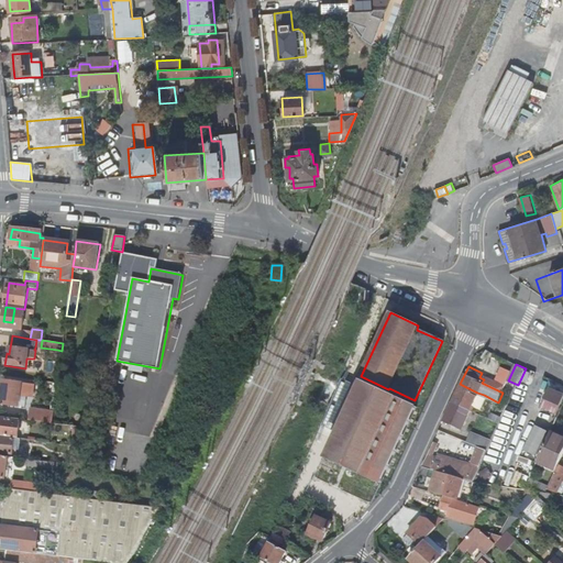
[(21,384),(3,382),(2,389),(0,388),(0,395),(1,396),(0,405),(18,407),(21,384)]
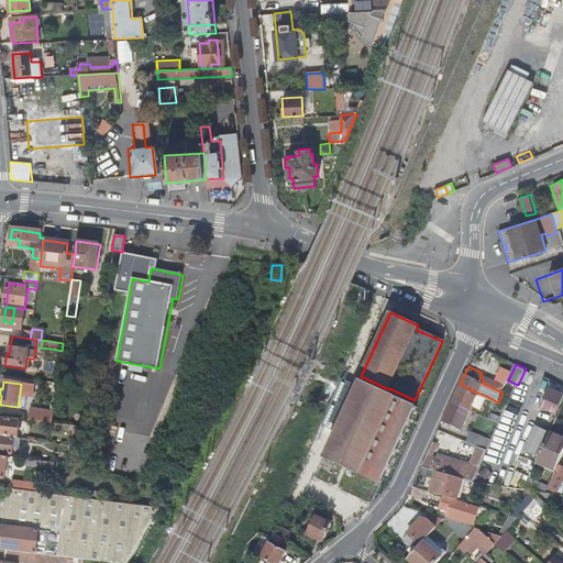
[(416,408),(360,383),(326,457),(381,483),(416,408)]
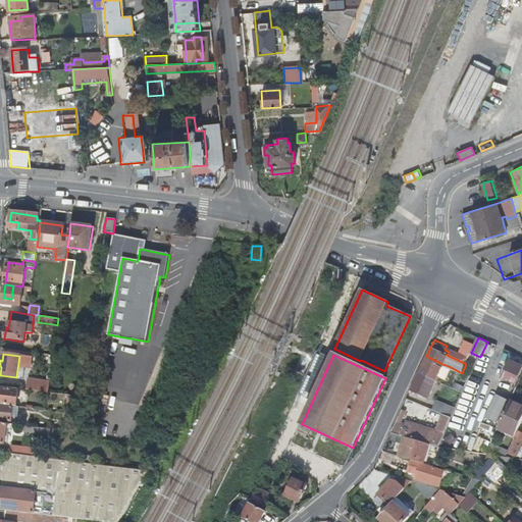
[(425,374),(435,379),(442,366),(448,369),(449,366),(446,365),(442,364),(426,356),(418,374),(424,377),(425,374)]
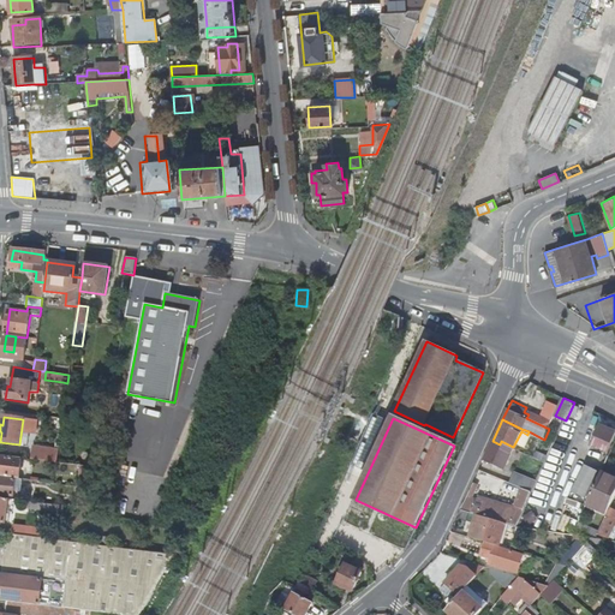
[(614,434),(614,431),(599,423),(593,437),(609,446),(614,434)]
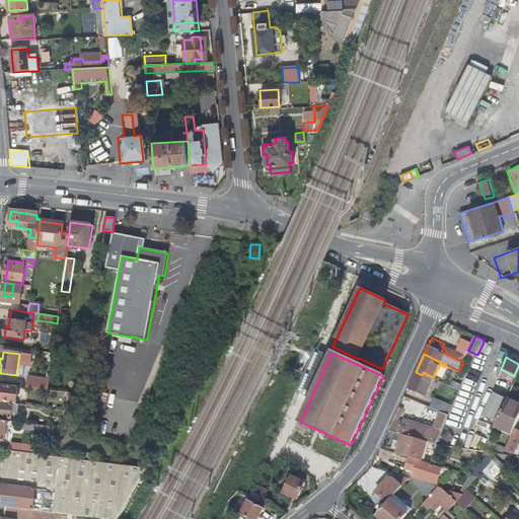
[(416,372),(409,388),(425,396),(433,377),(423,372),(422,375),(416,372)]
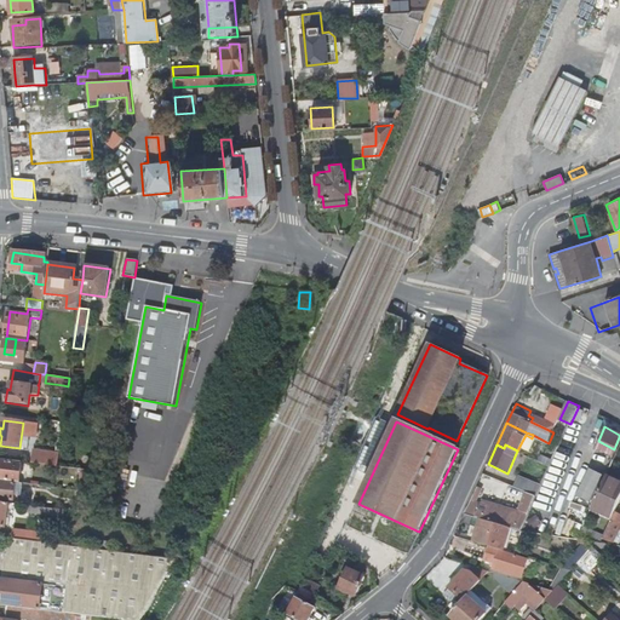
[(560,447),(552,461),(558,465),(566,451),(560,447)]
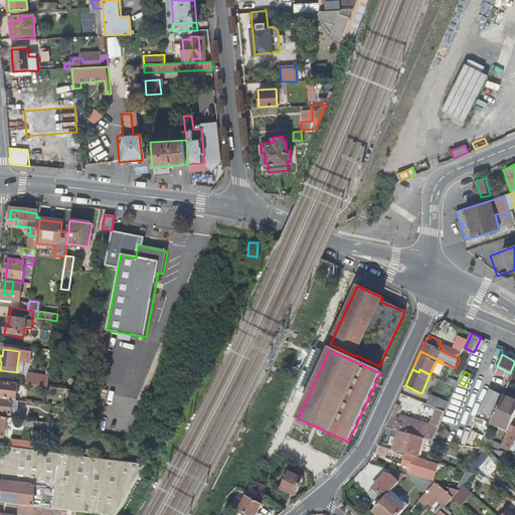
[(501,379),(495,375),(481,403),(488,406),(501,379)]
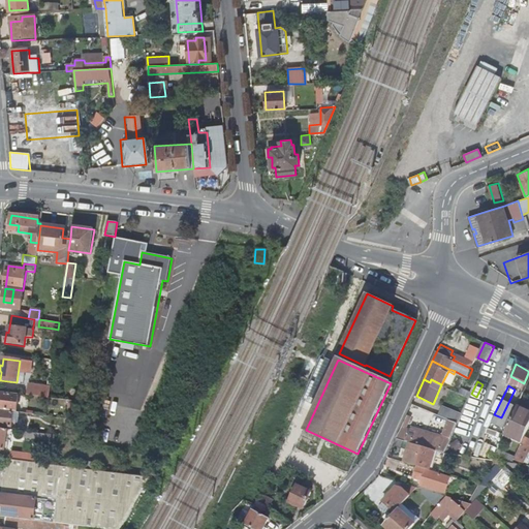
[(496,405),(502,394),(496,391),(490,402),(496,405)]
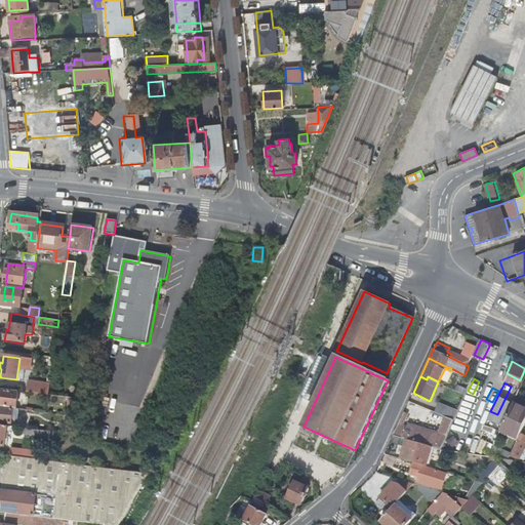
[(18,393),(0,390),(0,405),(16,407),(18,393)]
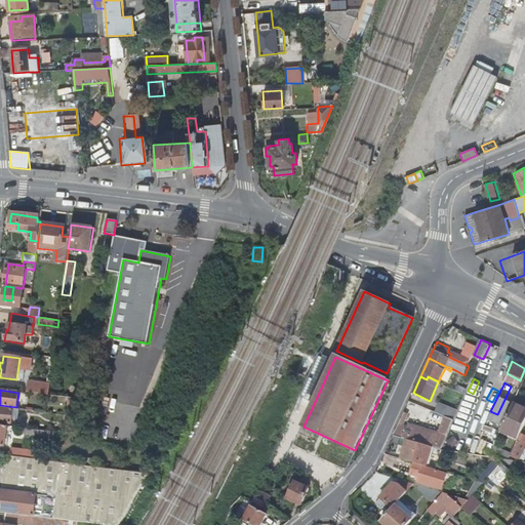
[(450,408),(440,404),(436,412),(446,417),(450,408)]
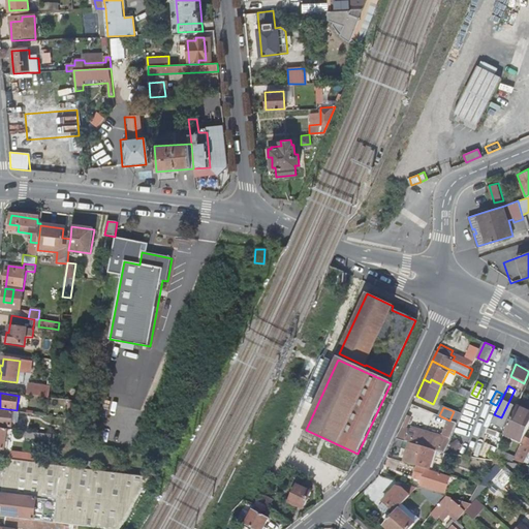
[(503,435),(520,443),(522,437),(528,423),(528,413),(516,407),(503,435)]
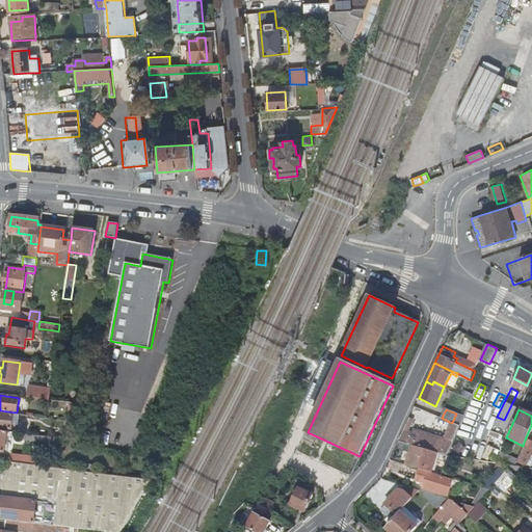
[(0,427),(11,429),(14,414),(0,411),(0,427)]
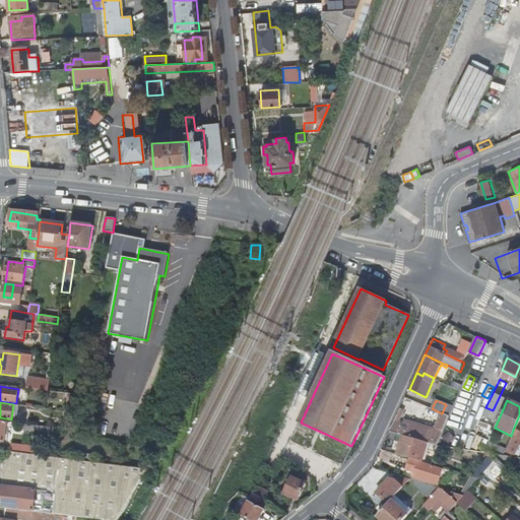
[(453,408),(446,404),(442,413),(450,416),(453,408)]
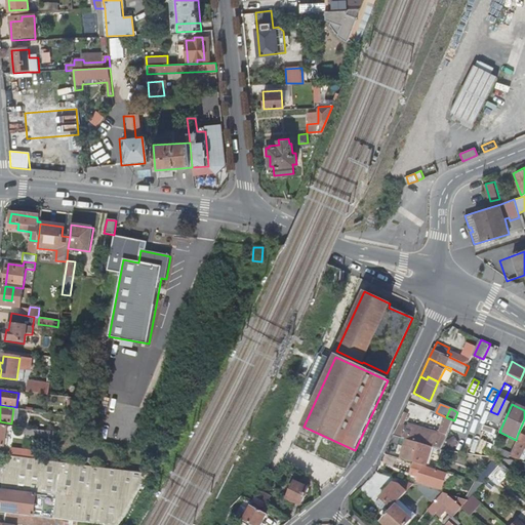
[(66,415),(63,433),(75,435),(78,416),(66,415)]
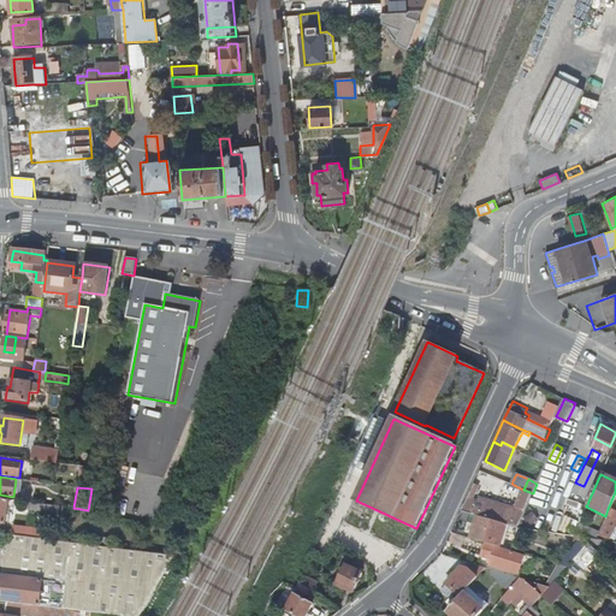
[(15,501),(0,498),(0,522),(5,523),(7,508),(13,509),(15,501)]
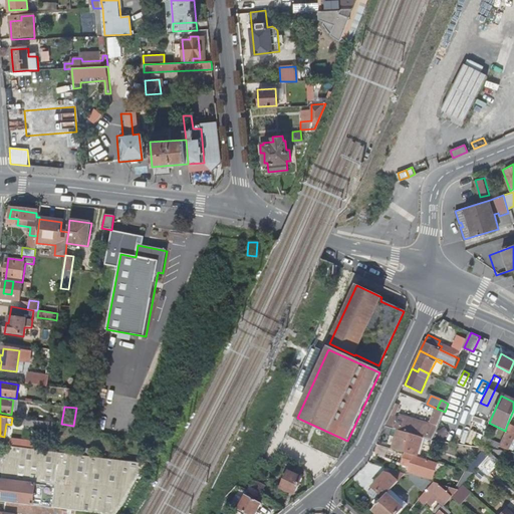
[(431,441),(437,429),(398,416),(393,429),(400,431),(423,438),(431,441)]
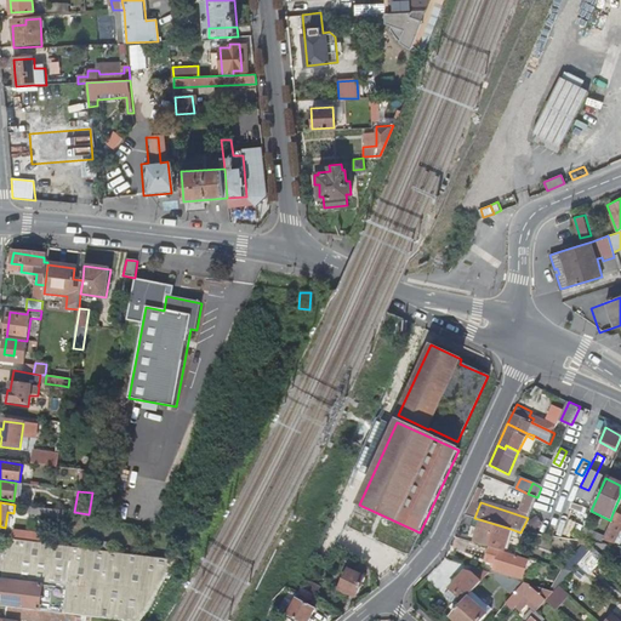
[(62,511),(29,506),(28,513),(62,518),(62,511)]
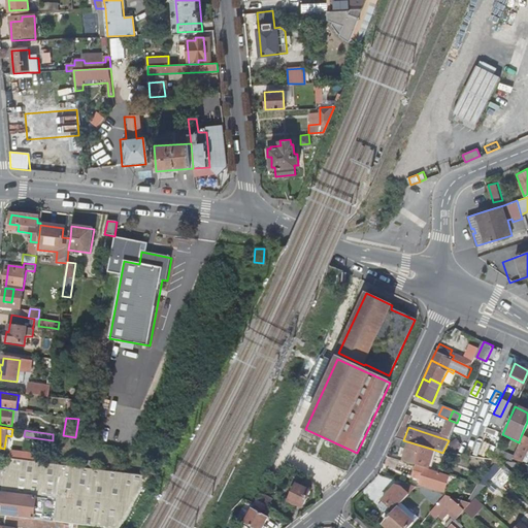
[(510,459),(519,463),(525,451),(527,453),(527,443),(527,442),(527,439),(521,436),(519,442),(512,457),(510,459)]
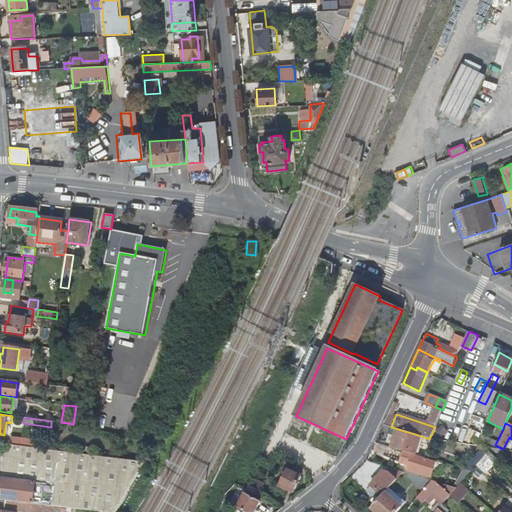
[(398,429),(391,427),(389,434),(395,436),(398,429)]
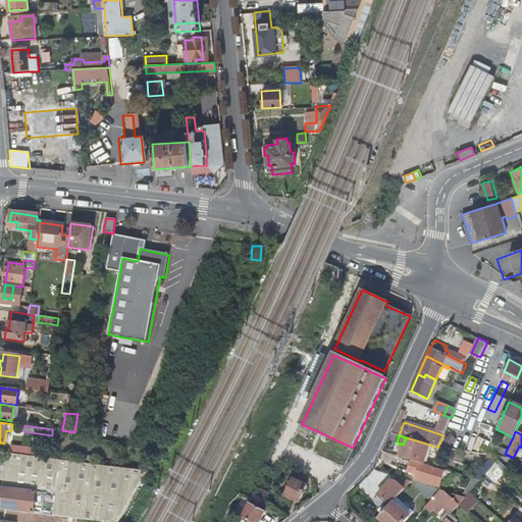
[(403,445),(400,456),(412,460),(420,462),(423,463),(429,445),(406,437),(403,445)]
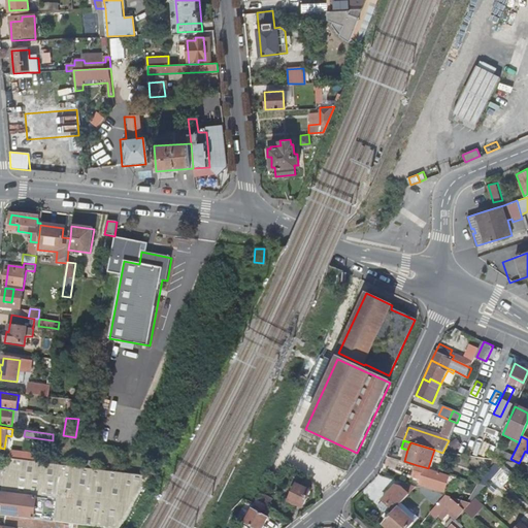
[(512,457),(495,449),(490,459),(498,461),(509,462),(510,459),(512,457)]
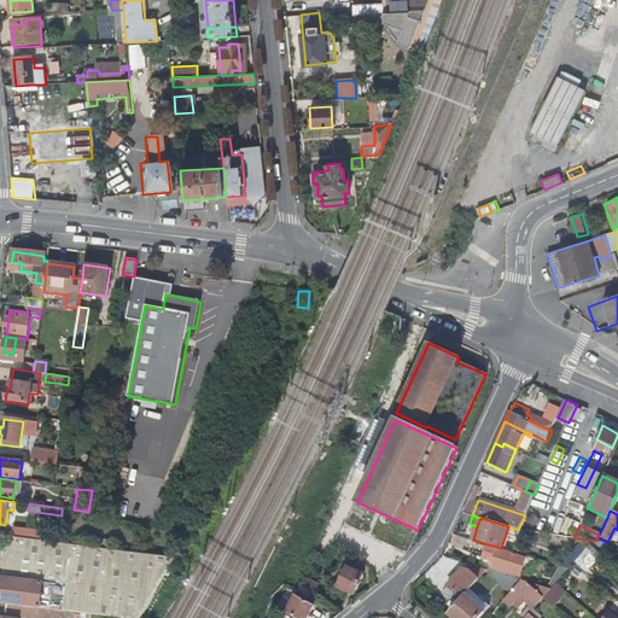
[(12,536),(28,538),(29,529),(13,526),(12,536)]
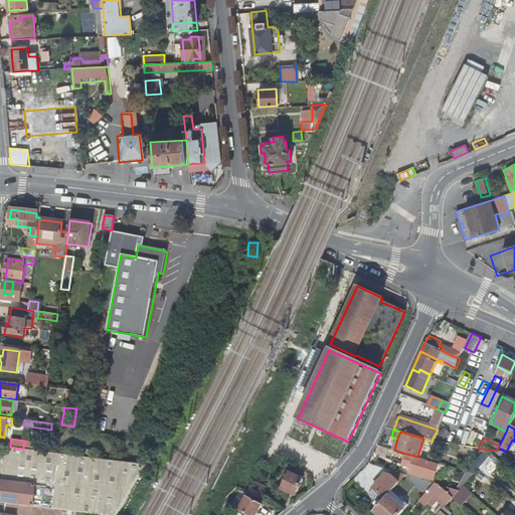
[(6,447),(5,460),(57,467),(55,487),(2,481),(1,485),(0,485),(0,502),(6,503),(55,509),(107,514),(118,514),(147,465),(23,449),(10,447),(6,447)]
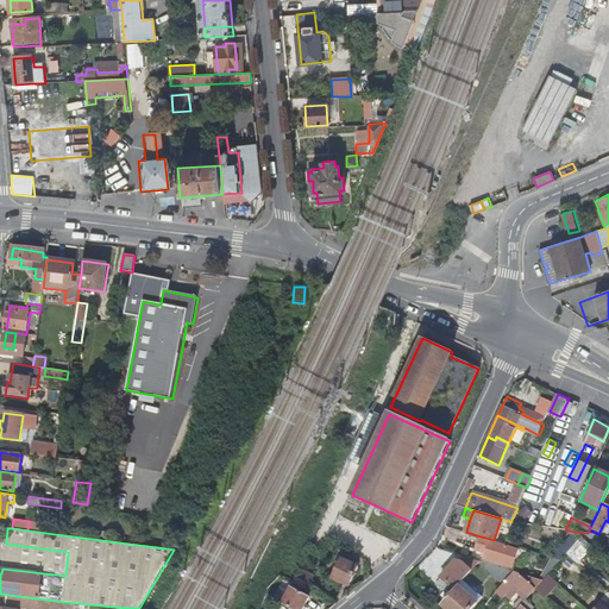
[(588,533),(575,532),(582,537),(589,544),(592,534),(588,533)]
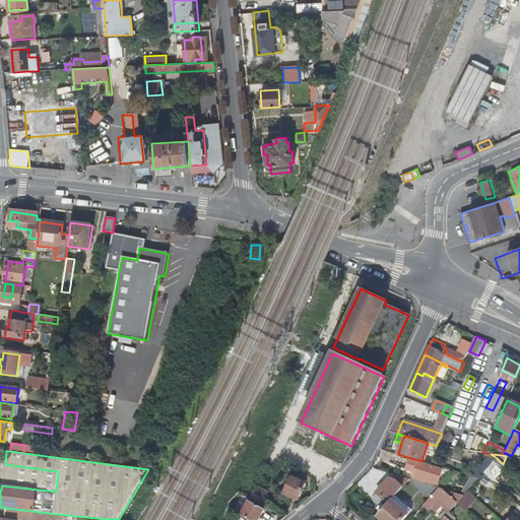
[(417,462),(418,460),(410,458),(406,470),(415,474),(414,478),(438,485),(441,478),(443,471),(417,462)]
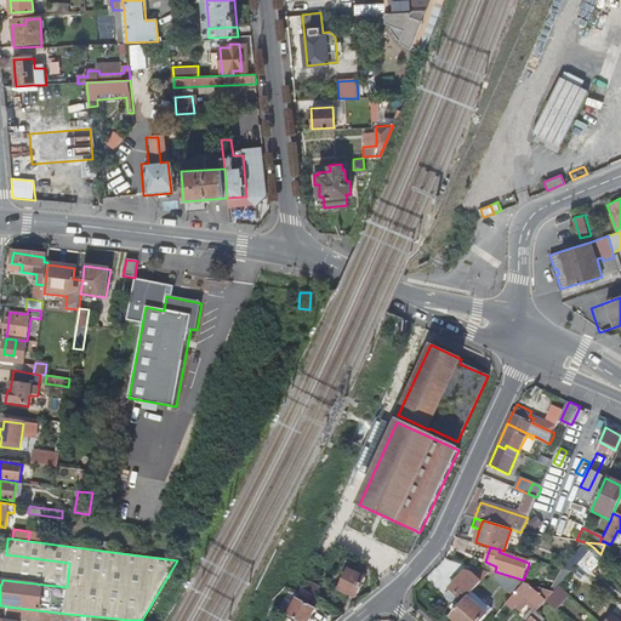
[(69,563),(6,554),(3,580),(67,587),(69,563)]
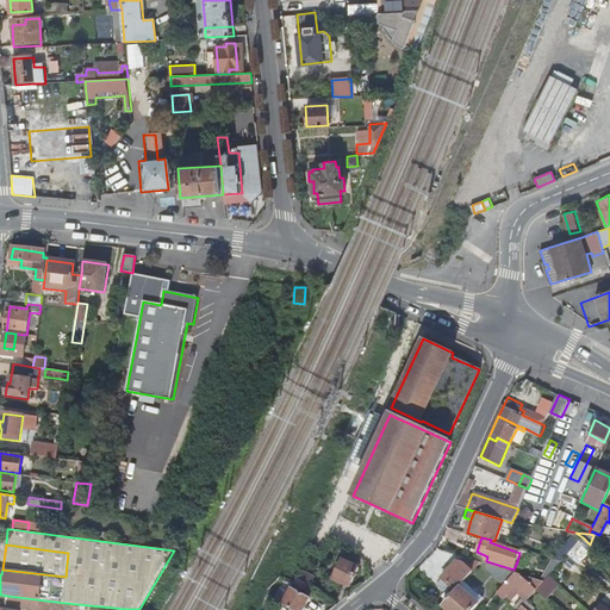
[(467,558),(464,562),(473,571),(480,562),(467,558)]
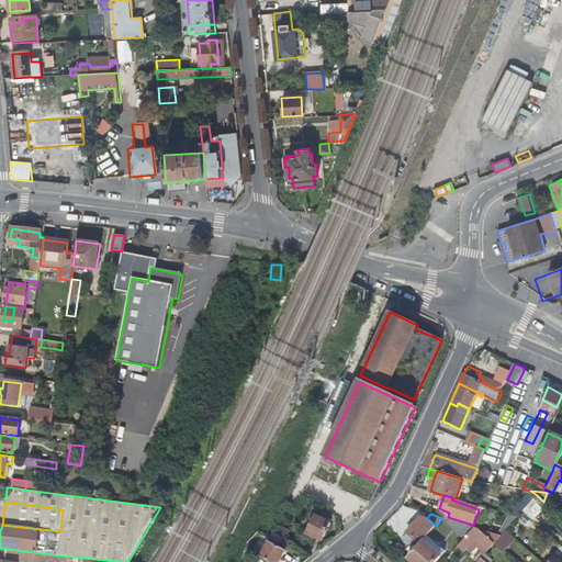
[(329,523),(315,516),(306,532),(322,539),(329,523)]
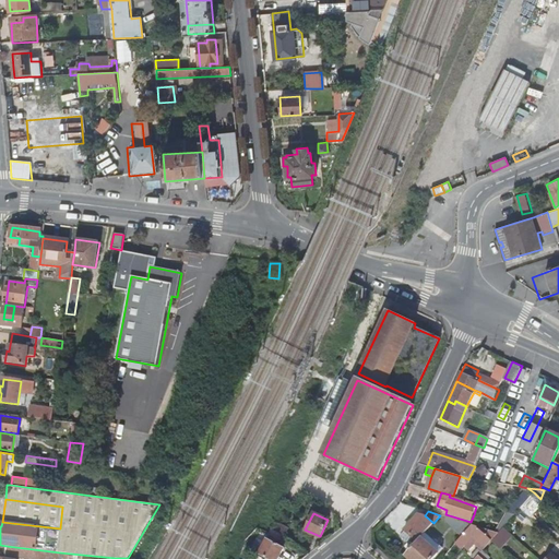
[(433,523),(425,515),(418,514),(405,530),(418,540),(421,537),(433,523)]
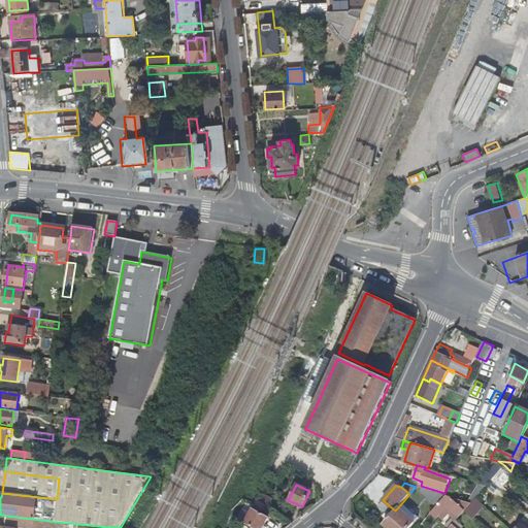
[(482,486),(471,497),(474,499),(475,498),(485,487),(482,486)]
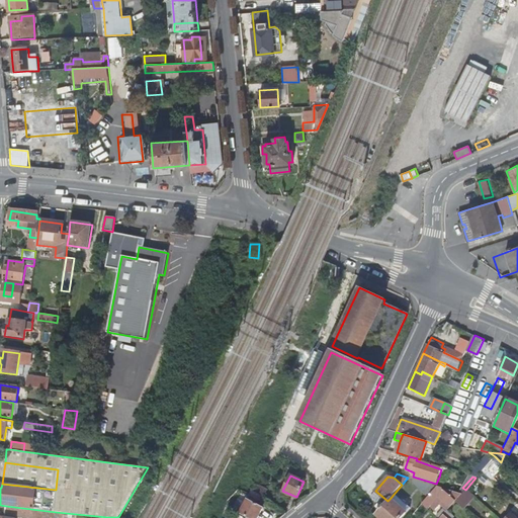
[(437,487),(413,479),(411,481),(429,497),(437,487)]
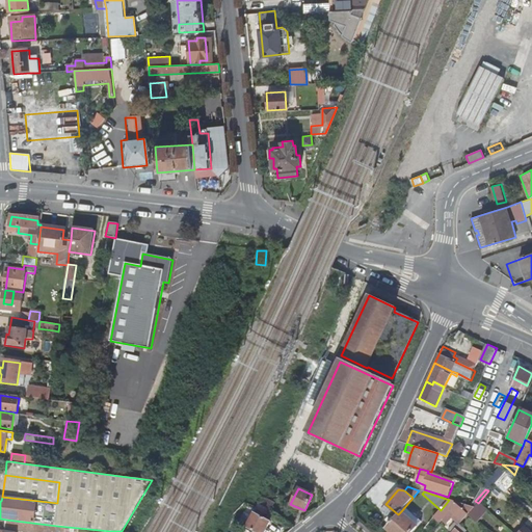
[(259,509),(270,514),(274,505),(264,500),(259,509)]
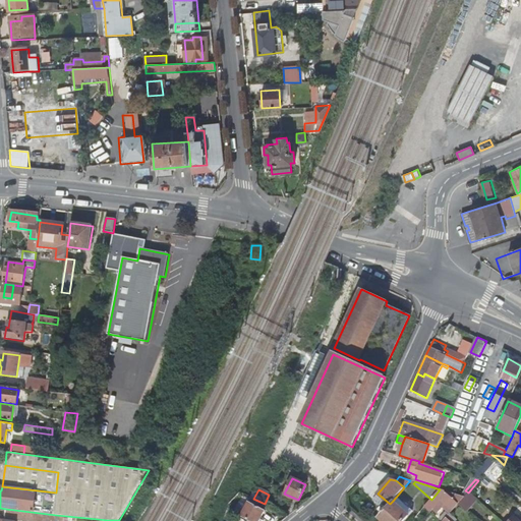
[(431,500),(418,514),(423,518),(440,500),(452,511),(457,505),(463,498),(460,497),(440,489),(431,500)]
